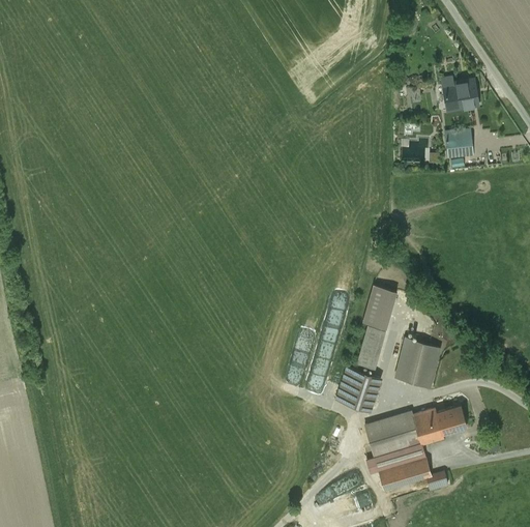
[(475,81),(446,86),(450,111),(480,106),(475,81)]
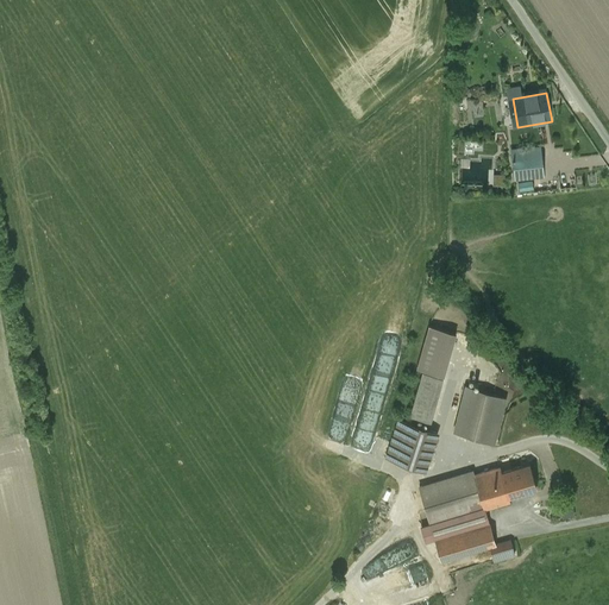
[(542,150),(512,153),(514,182),(546,178),(542,150)]
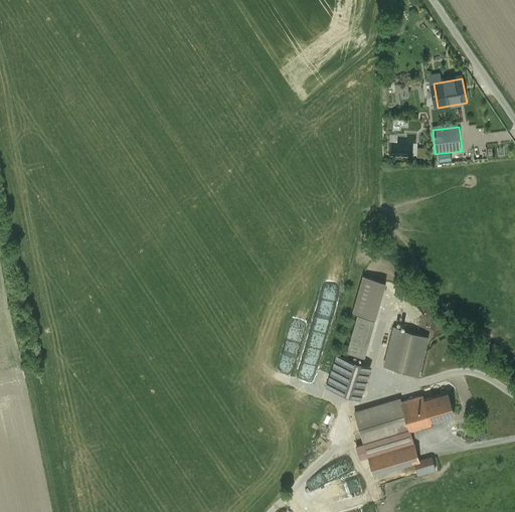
[(418,158),(427,159),(428,150),(418,149),(418,158)]
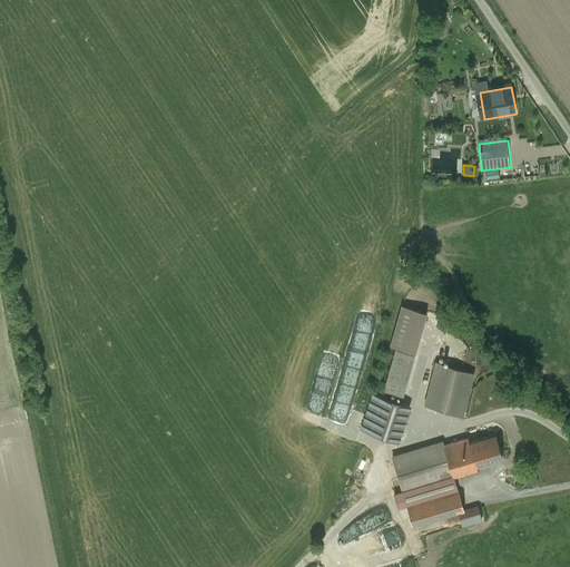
[(426,315),(402,308),(390,348),(415,355),(426,315)]
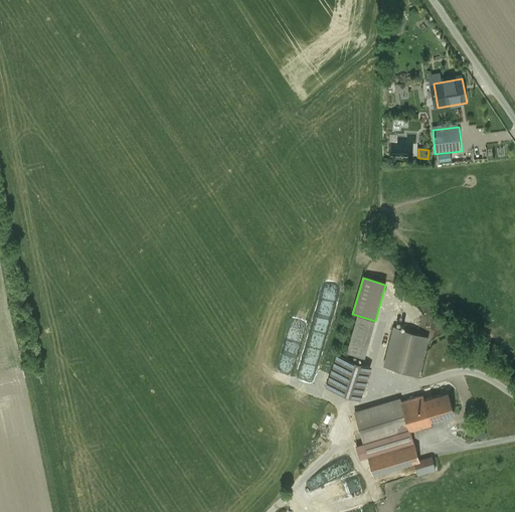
[(357,317),(346,354),(364,359),(374,323),(357,317)]
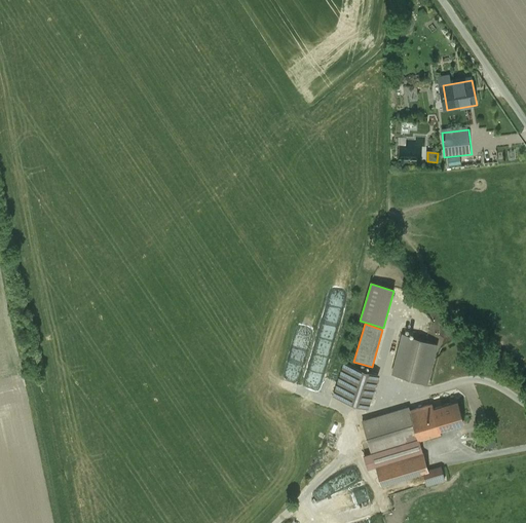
[(434,346),(410,339),(399,376),(422,384),(428,366),(427,366),(434,346)]
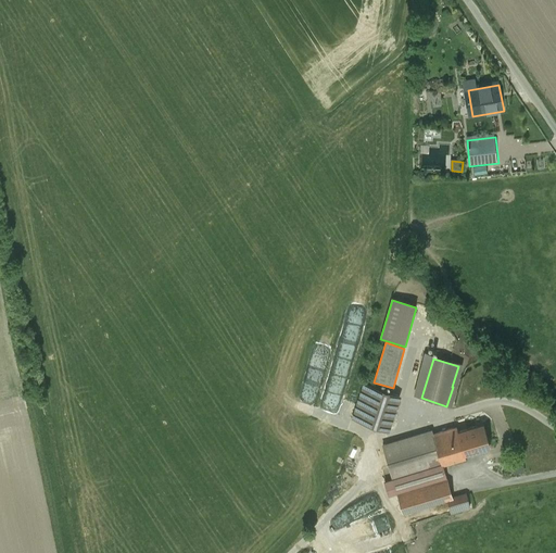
[(399,398),(364,386),(353,420),(388,431),(399,398)]
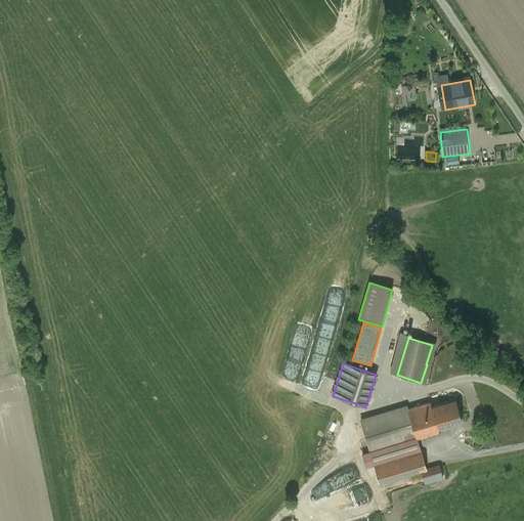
[(455,401),(431,408),(437,429),(461,422),(455,401)]
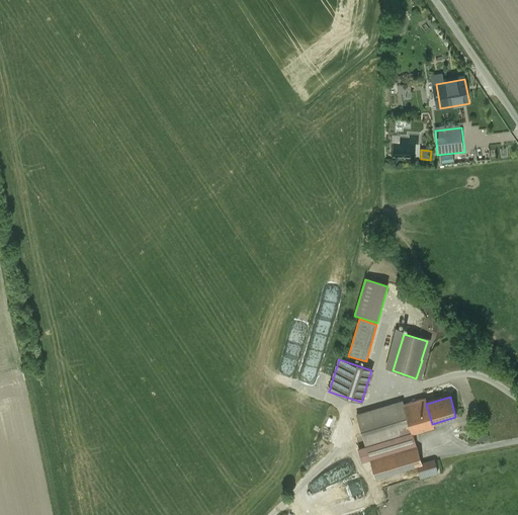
[(403,403),(356,416),(365,447),(399,438),(403,451),(369,461),(374,479),(416,466),(421,465),(412,434),(433,429),(432,424),(426,404),(425,400),(404,406),(403,403)]
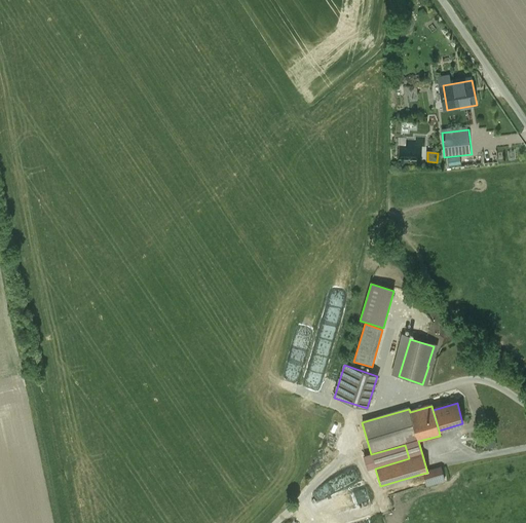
[(487,449),(498,448),(496,440),(486,441),(487,449)]
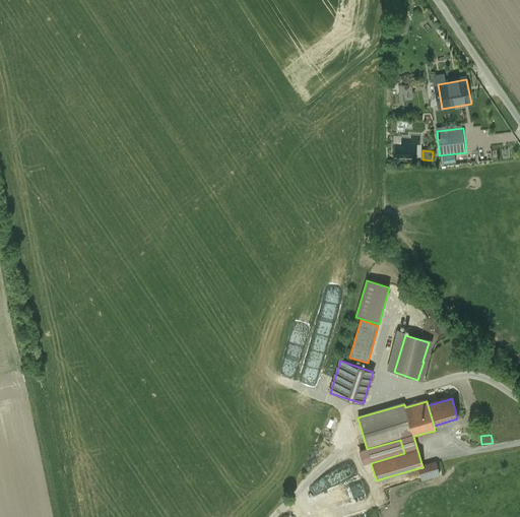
[(423,467),(417,468),(421,481),(439,475),(436,463),(423,467)]
